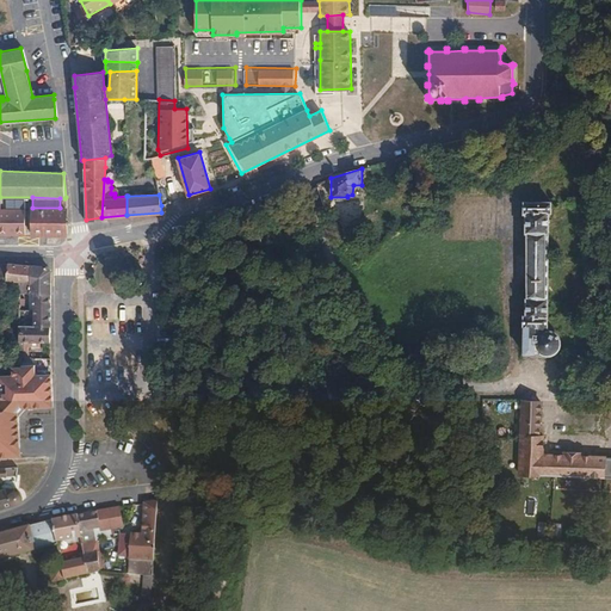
[(525,316),(524,355),(539,355),(544,357),(551,357),(557,352),(560,346),(559,339),(555,334),(547,332),(549,213),(551,213),(551,202),(524,202),(524,214),(526,214),(526,316),(525,316)]
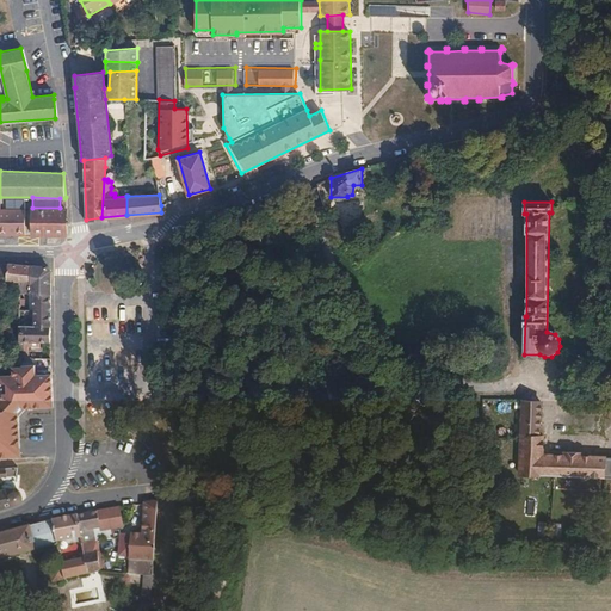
[(0,235),(28,235),(26,208),(0,208),(0,235)]
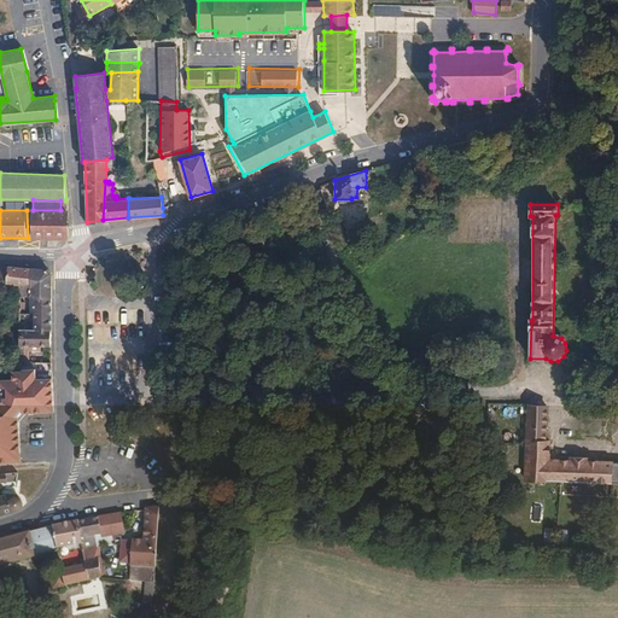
[(30,210),(31,238),(66,237),(66,210),(60,210),(33,210),(30,210)]
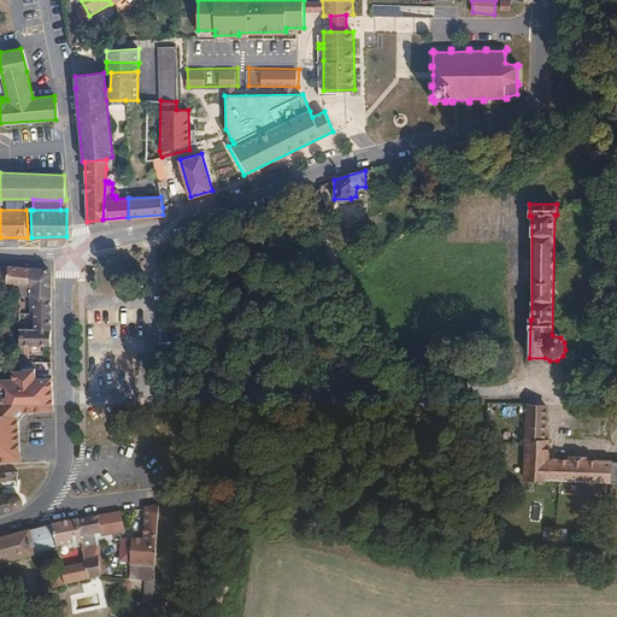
[(6,265),(5,281),(5,283),(17,285),(17,294),(31,295),(30,268),(6,265)]
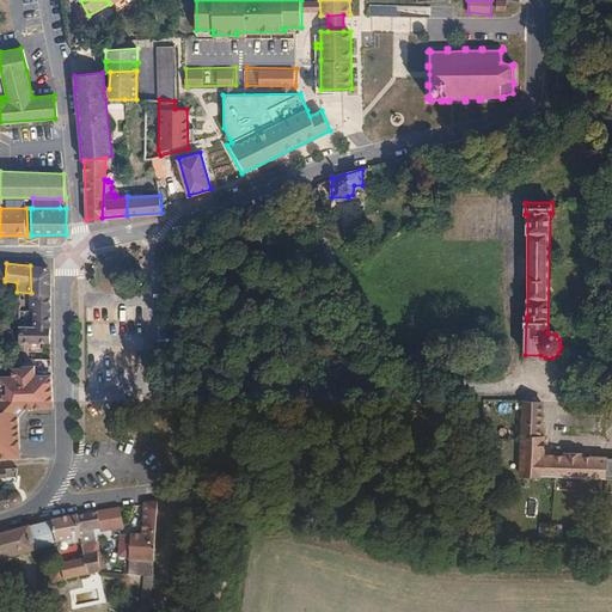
[(30,265),(31,293),(48,293),(49,270),(46,265),(30,265)]
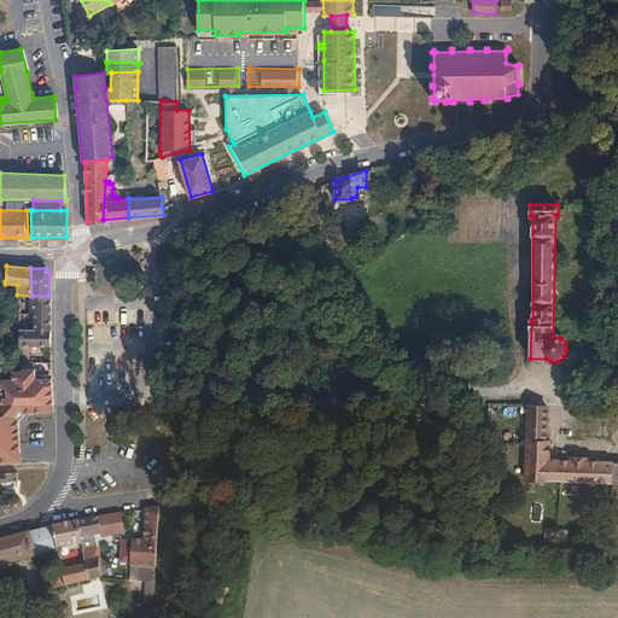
[(48,296),(31,296),(33,313),(33,328),(33,330),(48,330),(48,296)]
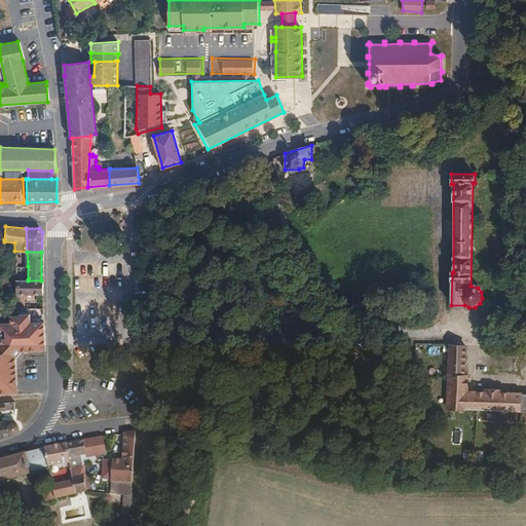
[(103,275),(98,275),(98,265),(81,266),(83,288),(103,287),(103,275)]
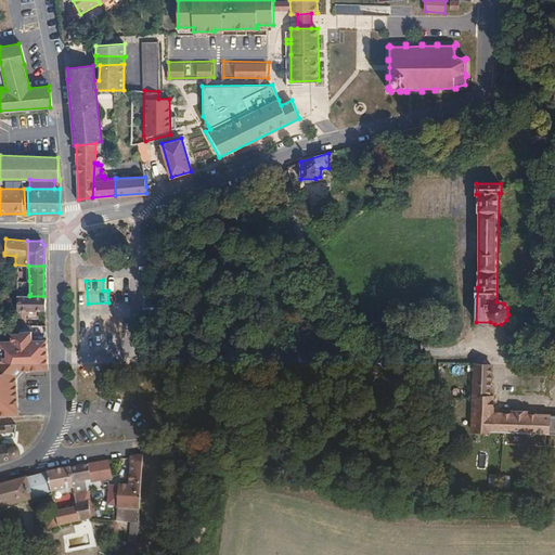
[(29,311),(43,311),(43,296),(29,296),(29,295),(16,295),(15,310),(22,311),(22,313),(29,313),(29,311)]
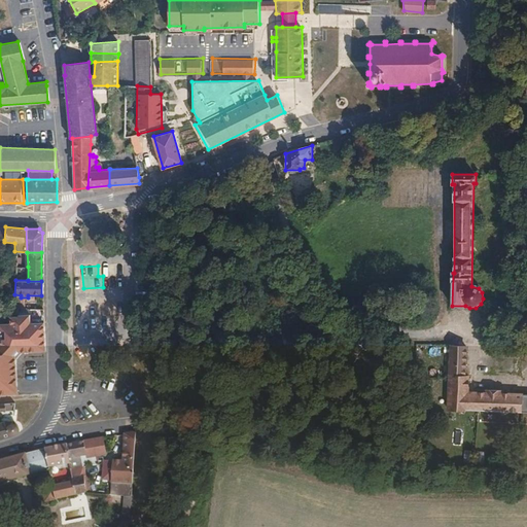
[(30,322),(42,322),(42,315),(42,309),(30,309),(30,312),(30,314),(30,322)]
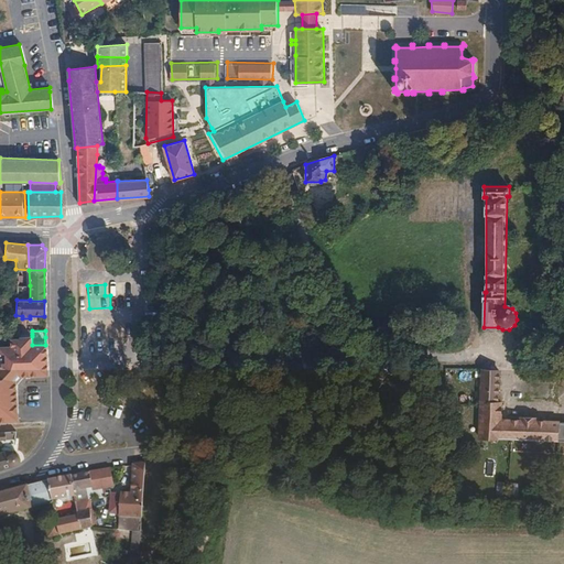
[(0,419),(11,420),(12,412),(13,380),(15,377),(18,375),(46,375),(45,345),(32,345),(32,336),(15,336),(8,336),(8,344),(0,343),(0,419)]
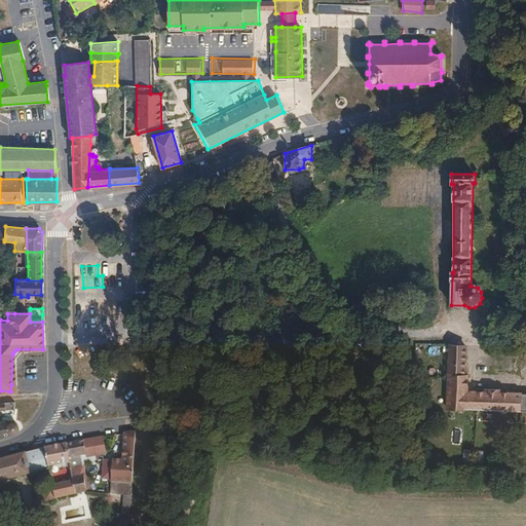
[(520,413),(522,395),(462,392),(464,346),(448,346),(446,408),(520,413)]
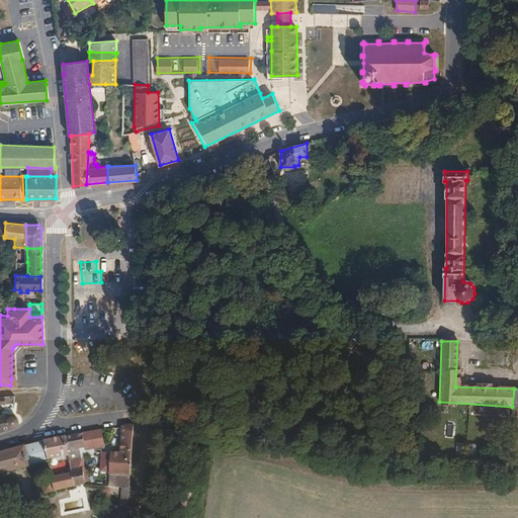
[(0,415),(0,430),(15,425),(16,422),(17,420),(15,417),(11,417),(11,414),(0,415)]
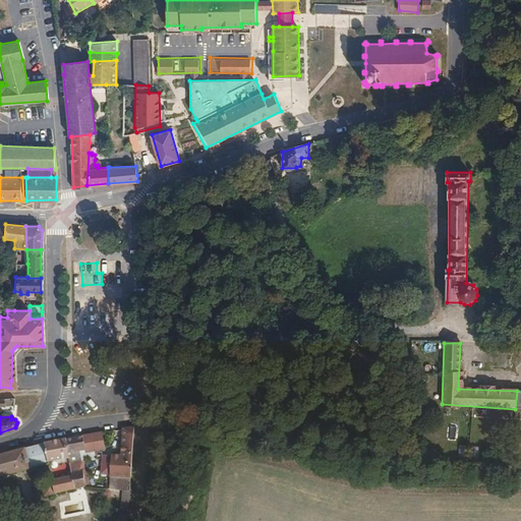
[(129,478),(133,427),(121,429),(120,456),(110,456),(108,477),(129,478)]
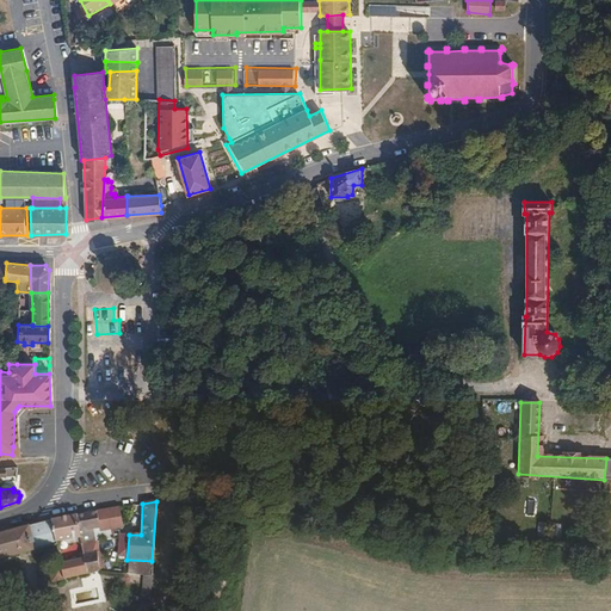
[(118,507),(96,511),(98,528),(99,531),(106,530),(122,526),(118,507)]
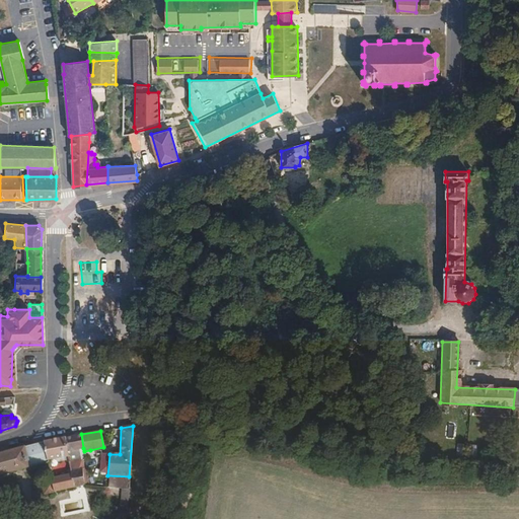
[(81,434),(65,437),(68,456),(68,460),(71,459),(70,450),(73,450),(83,448),(81,434)]
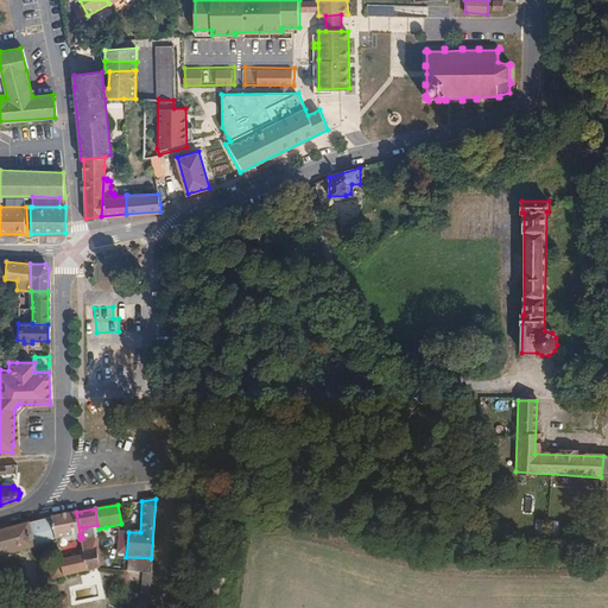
[(80,534),(76,512),(51,518),(55,539),(80,534)]
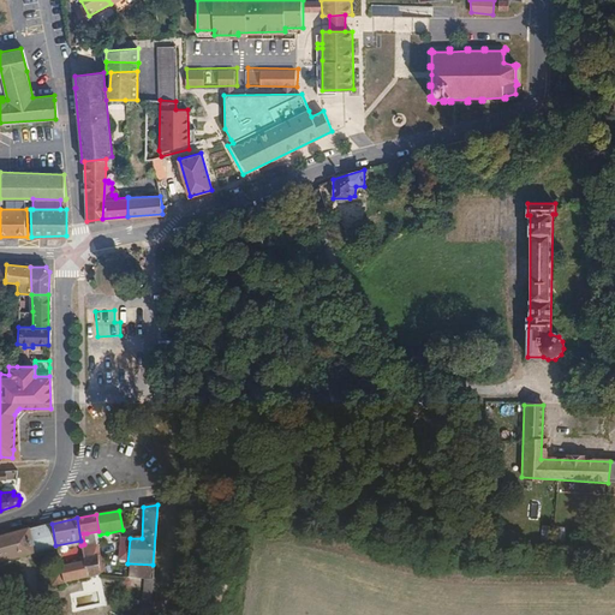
[(0,561),(55,545),(52,524),(0,537),(0,561)]
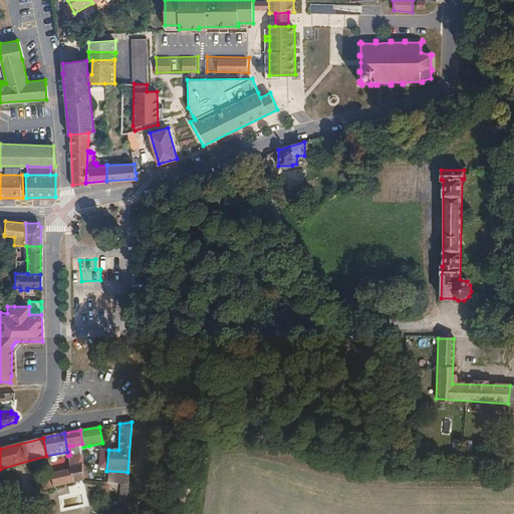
[(70,455),(67,456),(68,464),(68,466),(80,464),(82,464),(81,458),(74,460),(74,454),(70,455)]
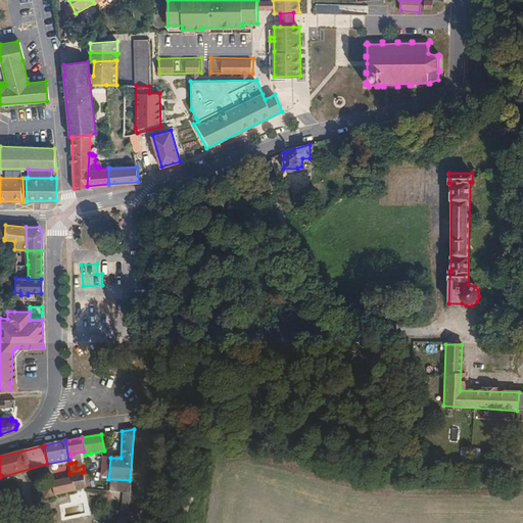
[(70,477),(74,491),(85,488),(82,472),(69,474),(70,477)]
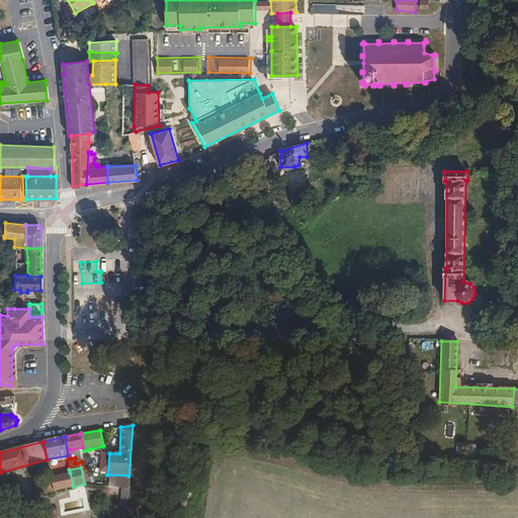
[(50,479),(53,491),(73,487),(70,472),(66,472),(50,477),(50,479)]
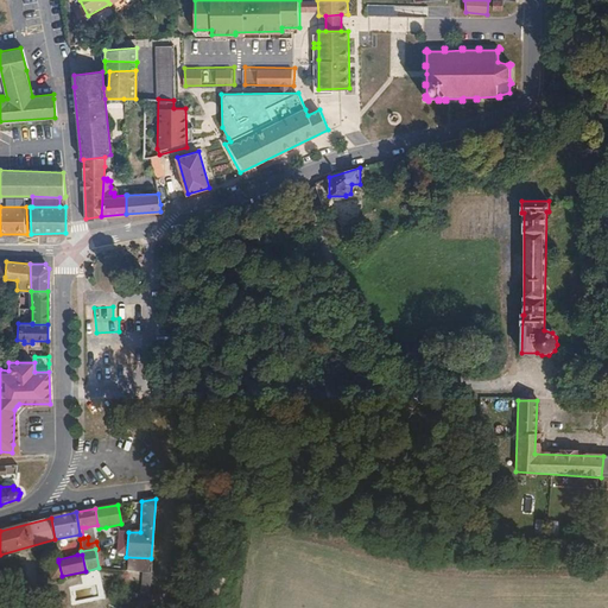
[(151,558),(126,557),(126,570),(141,570),(150,571),(151,558)]
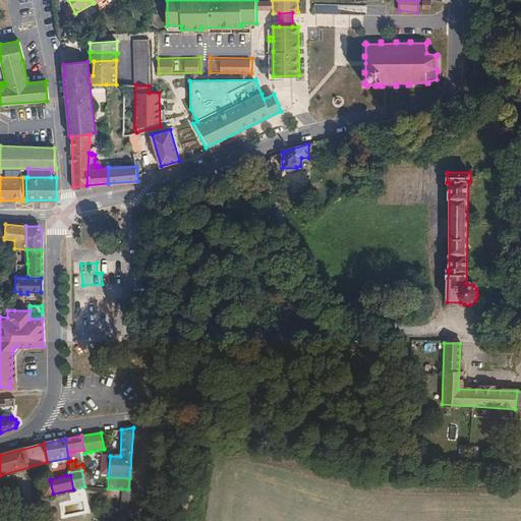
[(43,496),(53,494),(50,481),(40,483),(43,496)]
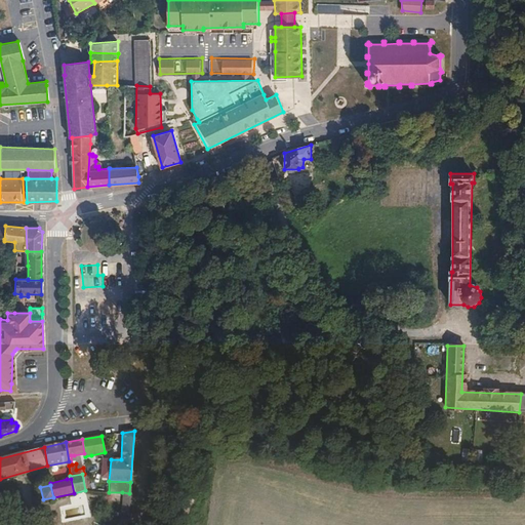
[(129,493),(122,492),(121,503),(129,505),(129,493)]
